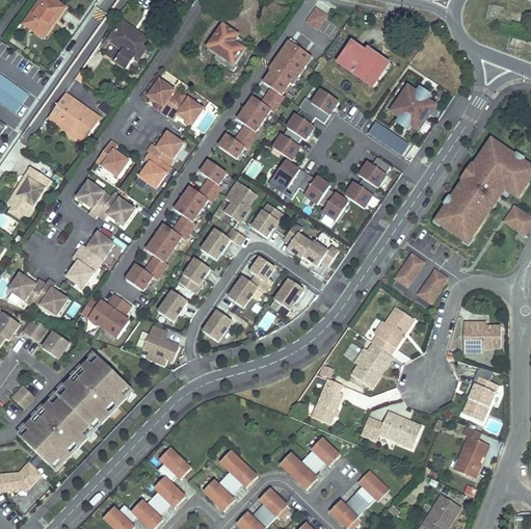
[(43,35),(63,5),(56,0),(40,0),(24,22),(43,35)]
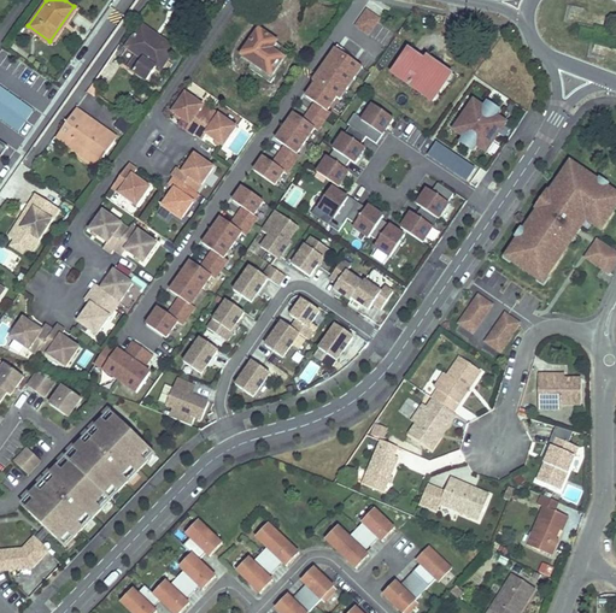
[(379,16),(367,7),(357,19),(370,28),(379,16)]
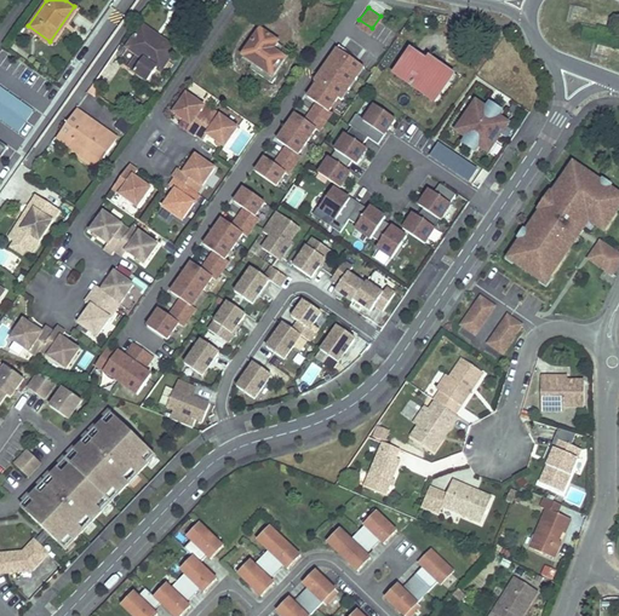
[(372,28),(359,19),(357,23),(370,32),(372,28)]
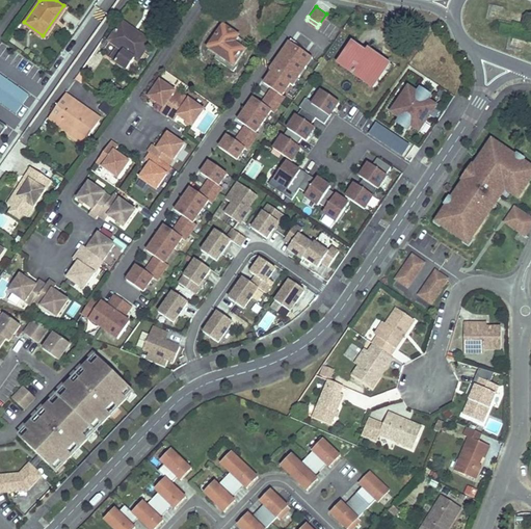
[(132,35),(136,29),(122,19),(122,20),(118,24),(130,31),(129,33),(132,35)]
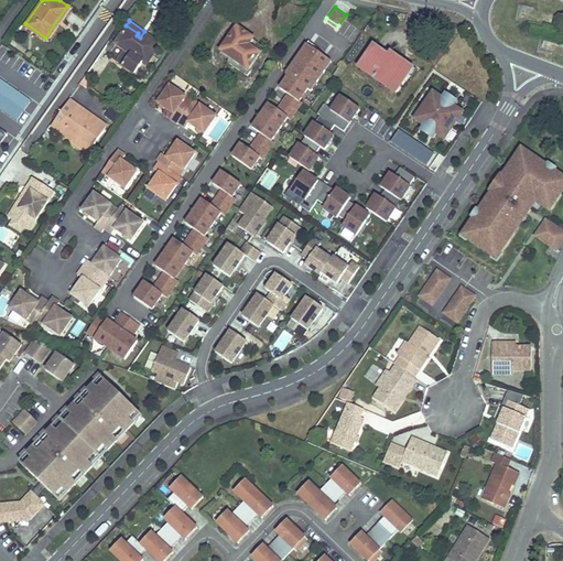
[(152,53),(160,41),(144,31),(140,38),(137,35),(138,33),(126,25),(116,40),(126,47),(117,58),(117,60),(134,71),(136,67),(142,58),(145,61),(152,53)]
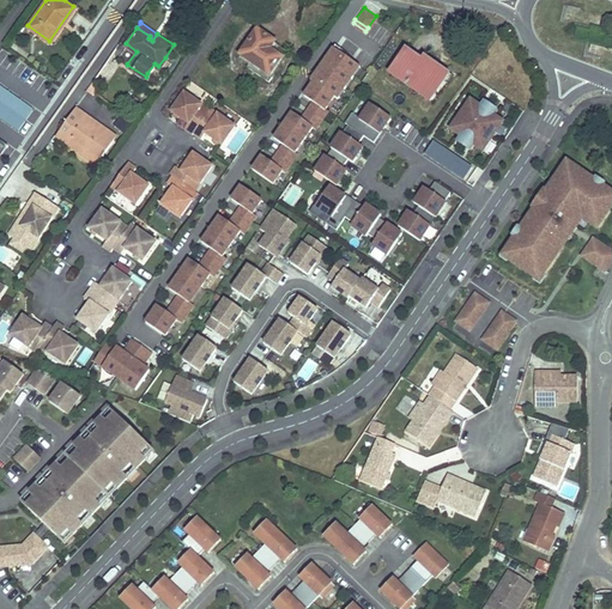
[(282,55),(270,46),(273,40),(256,28),(240,53),(250,60),(247,65),(268,80),(272,75),(268,73),(282,55)]
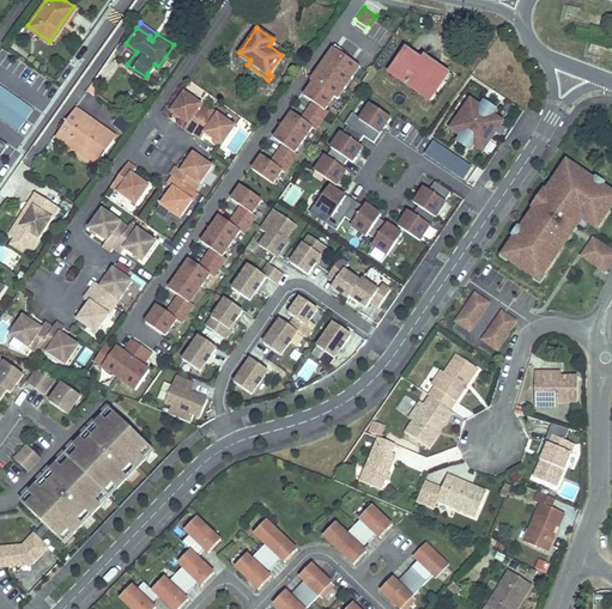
[(357,62),(338,48),(320,73),(316,71),(310,78),(313,79),(304,93),(313,99),(301,116),(291,110),(273,135),(283,142),(271,159),(261,153),(252,166),(272,181),(282,168),(284,170),(296,153),(294,151),(311,126),(314,127),(325,111),(322,110),(334,93),(335,95),(357,62)]
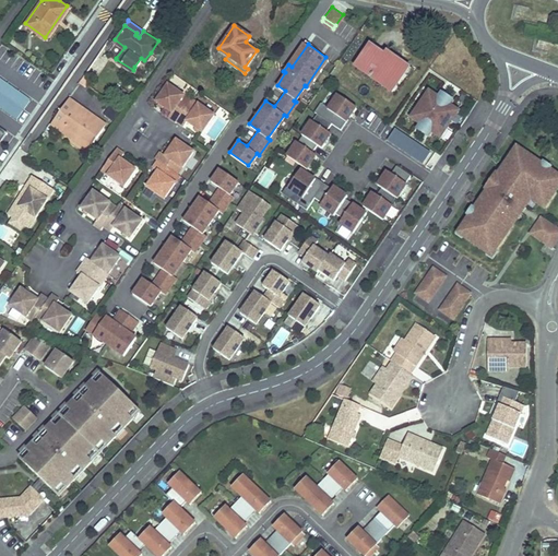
[(392,89),(407,67),(386,52),(383,56),(369,46),(356,63),(392,89)]
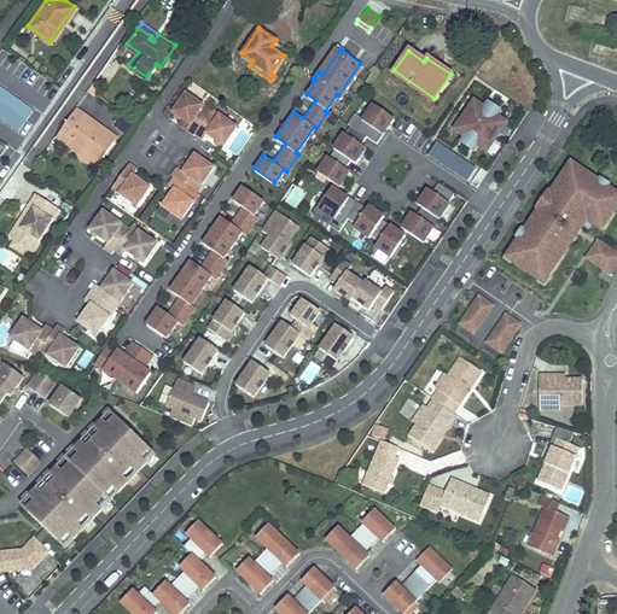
[(362,64),(360,63),(338,95),(339,97),(362,64)]
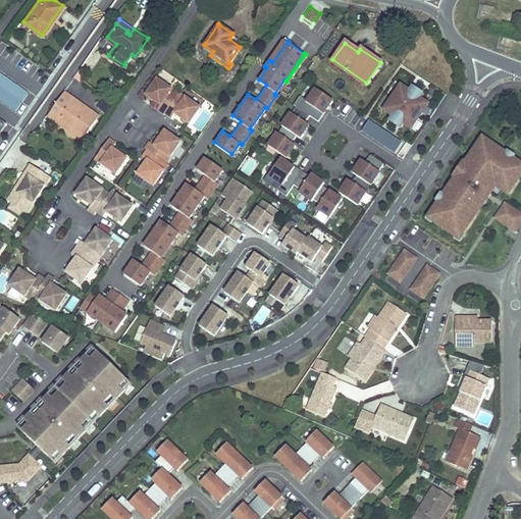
[(103,86),(111,74),(100,65),(91,76),(103,86)]
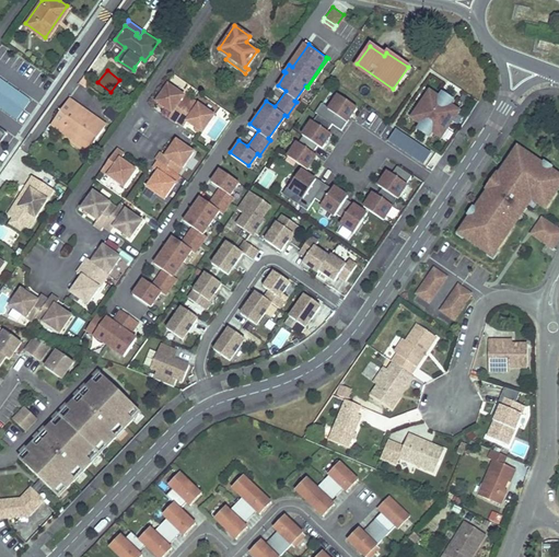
[(30,97),(0,76),(0,106),(15,117),(30,97)]
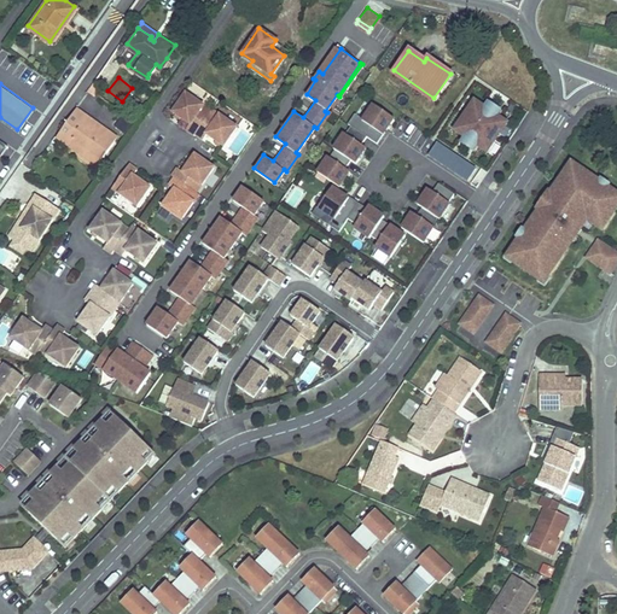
[(210,109),(186,91),(173,110),(190,122),(186,127),(193,133),(195,132),(210,109)]
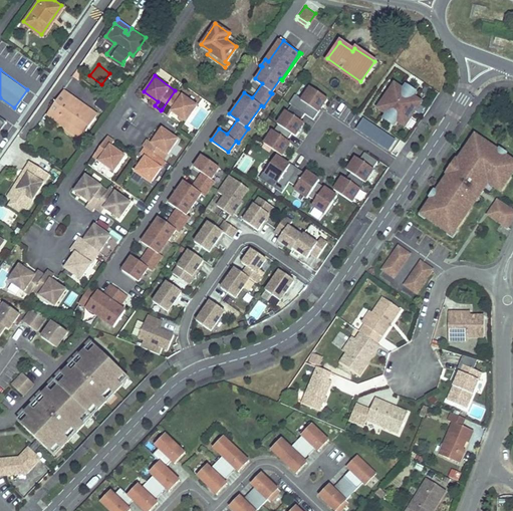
[(255,90),(259,82),(253,79),(248,86),(255,90)]
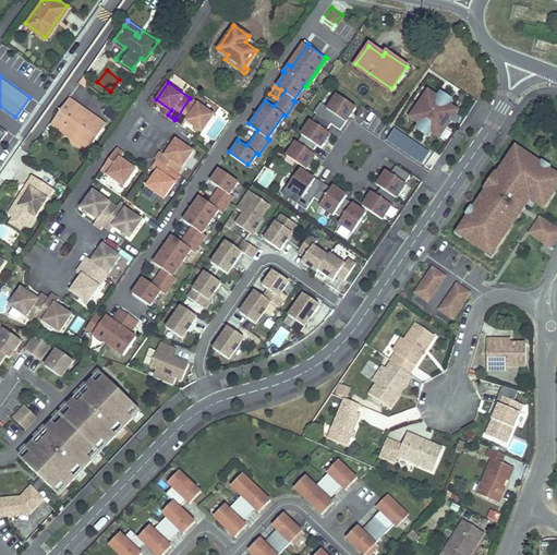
[(433,112),(442,98),(427,88),(420,99),(421,99),(420,103),(433,112)]
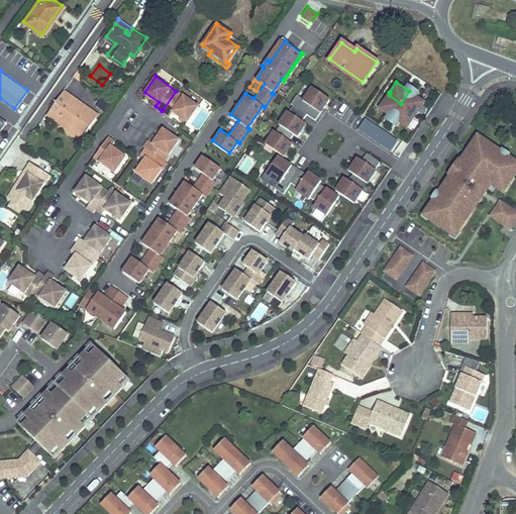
[(84,83),(82,86),(92,94),(95,90),(84,83)]
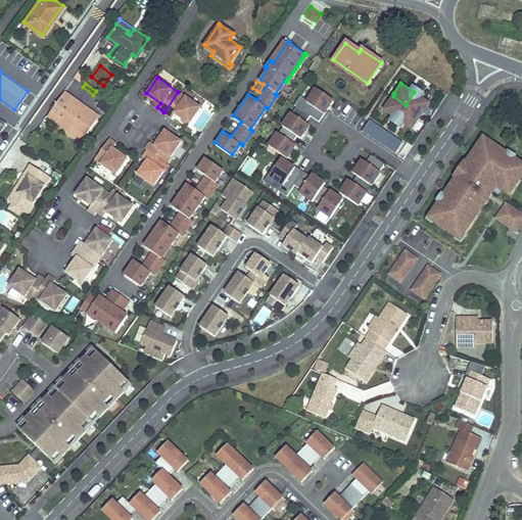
[(408,88),(414,92),(417,88),(411,84),(408,88)]
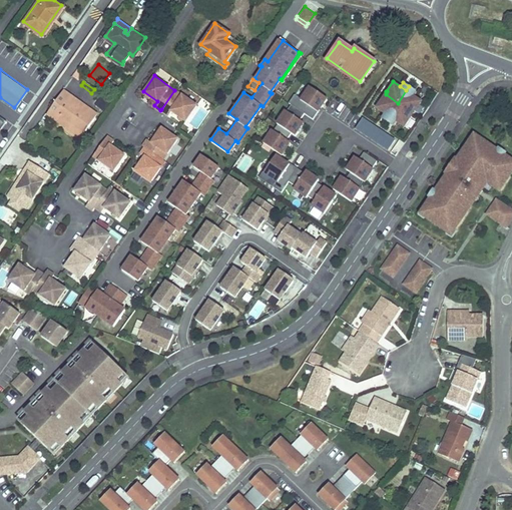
[(304,111),(312,117),(322,103),(321,102),(326,95),(308,84),(300,96),(293,91),(287,100),(291,102),(304,111)]
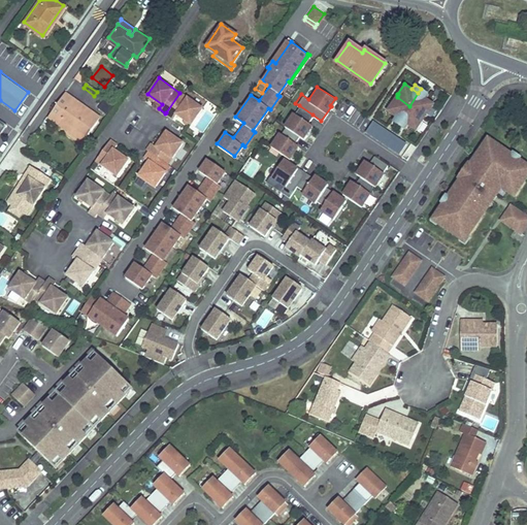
[(428,93),(421,89),(418,93),(425,97),(428,93)]
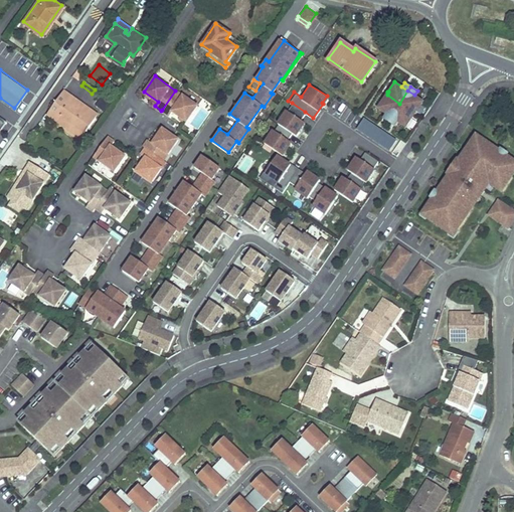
[(97,113),(63,90),(47,112),(57,119),(60,115),(74,124),(73,125),(70,128),(70,129),(80,137),(97,113)]
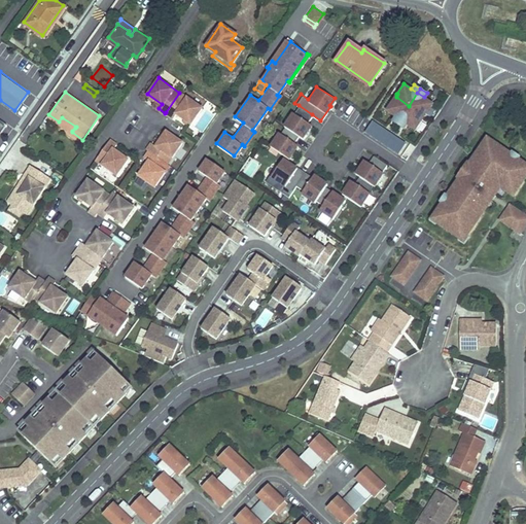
[(179,93),(166,112),(173,117),(176,112),(190,123),(202,106),(180,92),(179,93)]
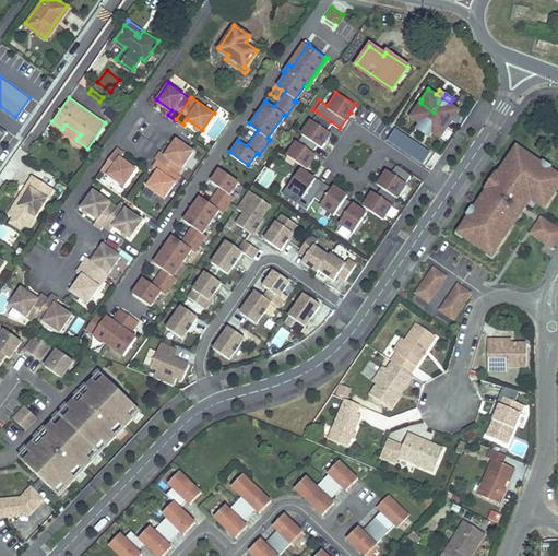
[(434,113),(448,121),(449,118),(451,119),(458,108),(450,103),(442,98),(434,113)]
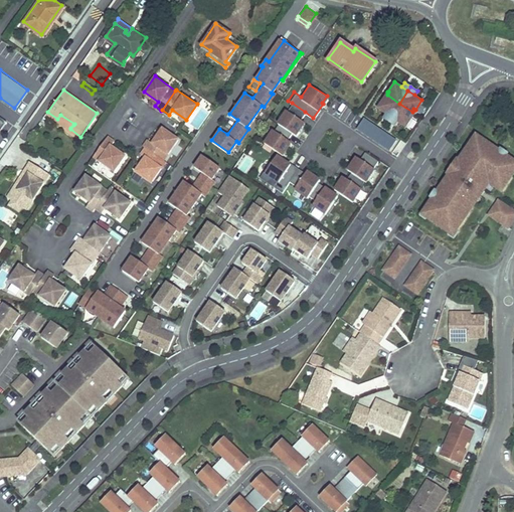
[(391,116),(399,104),(387,95),(385,98),(384,97),(377,107),(384,112),(391,116)]
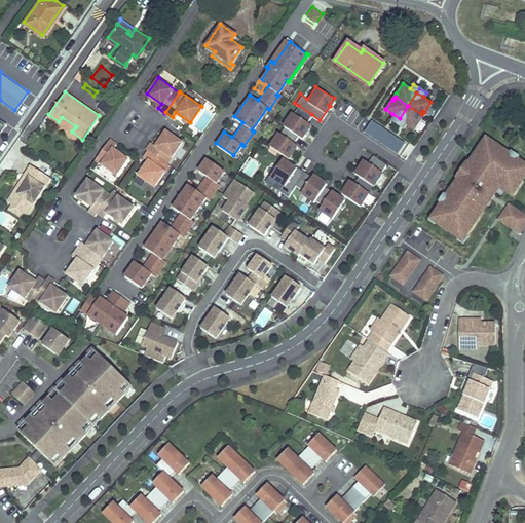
[(306,121),(311,114),(298,105),(297,105),(292,111),(291,110),(282,123),(285,125),(298,135),(302,137),(310,124),(306,121)]
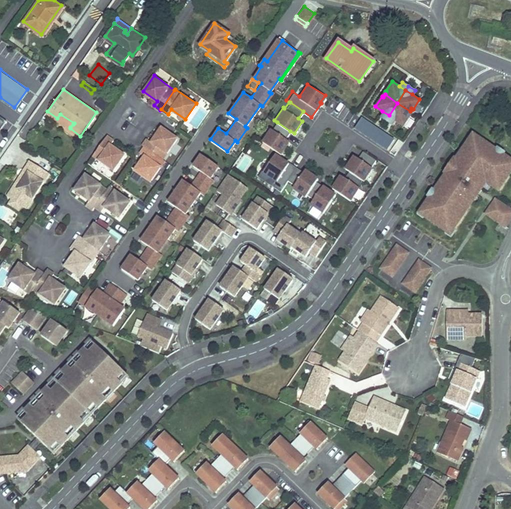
[(397,103),(389,115),(395,119),(402,124),(409,114),(408,114),(410,111),(397,103)]
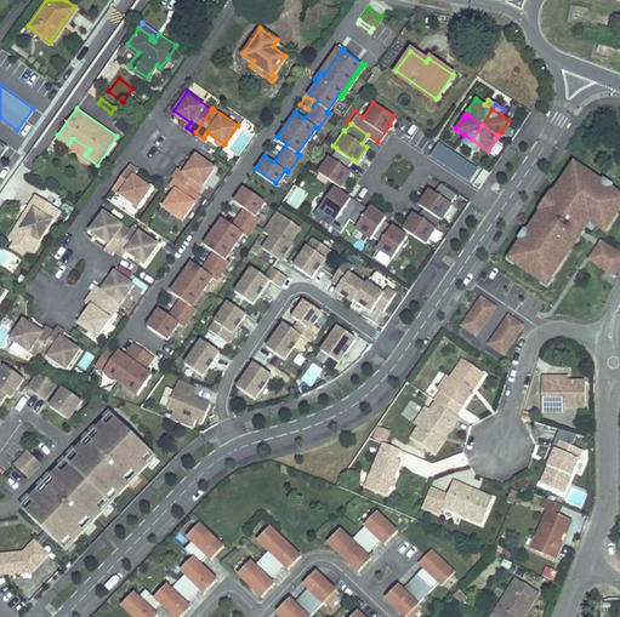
[(468,144),(472,140),(464,135),(460,140),(468,144)]
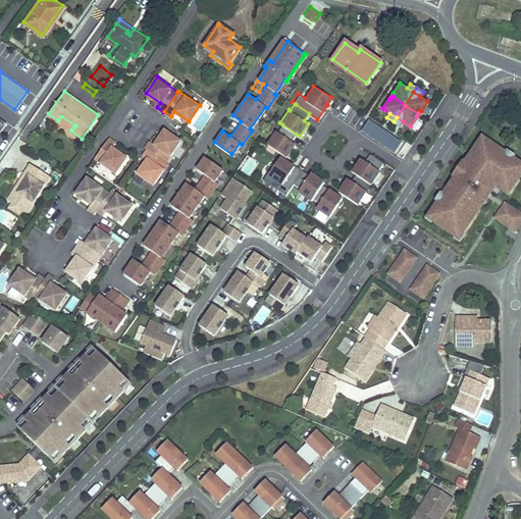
[(75,125),(61,116),(58,120),(71,130),(74,126),(75,125)]
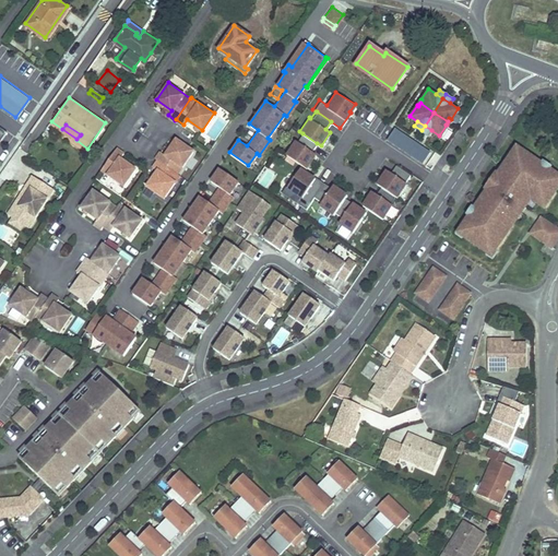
[(428,135),(431,130),(425,126),(422,130),(428,135)]
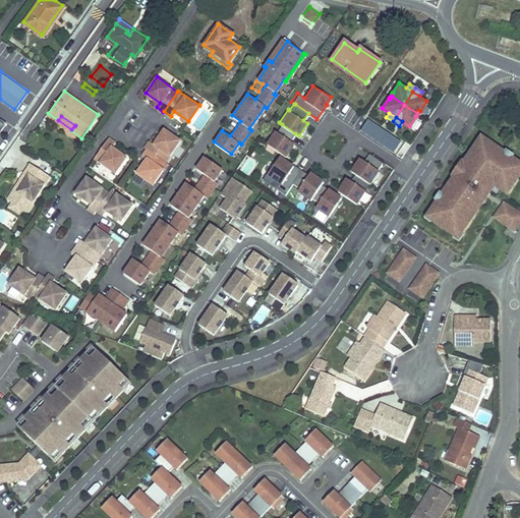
[(382,144),(389,133),(367,119),(360,129),(382,144)]
